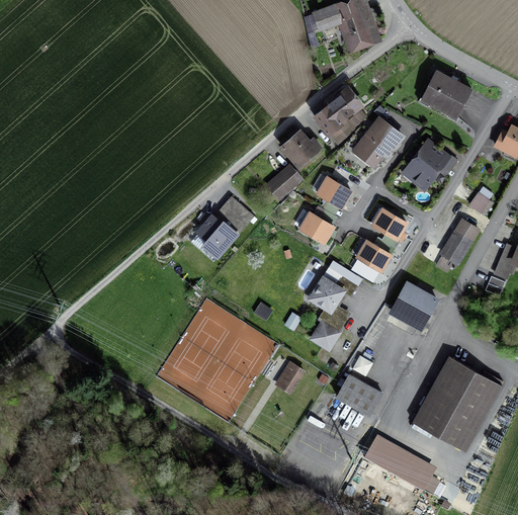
[(379,39),(364,0),(343,0),(311,12),(318,30),(338,22),(349,51),(379,39)]
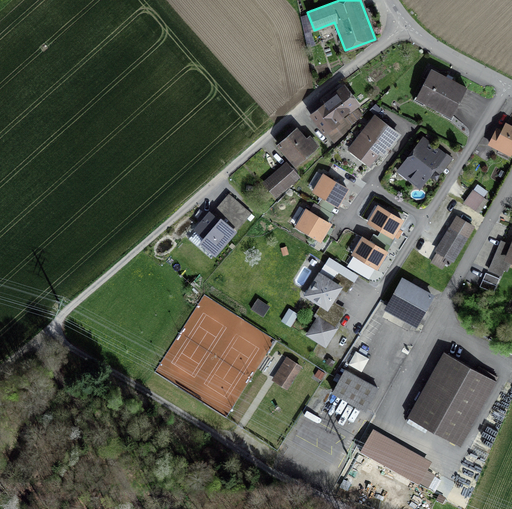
[(464,87),(430,70),(414,100),(448,117),(464,87)]
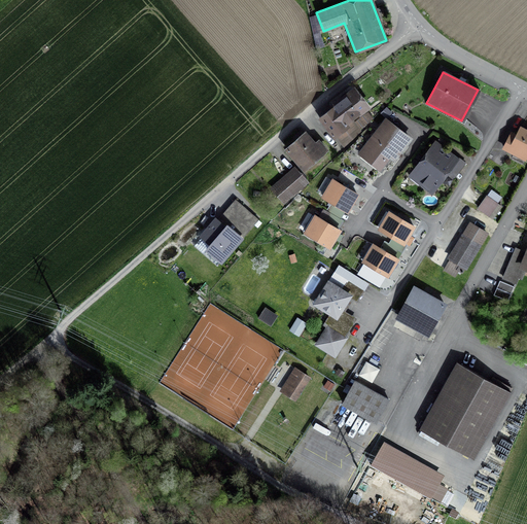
[(353,90),(316,117),(331,138),(335,135),(342,144),(361,130),(359,129),(354,121),(351,117),(365,106),(353,90)]
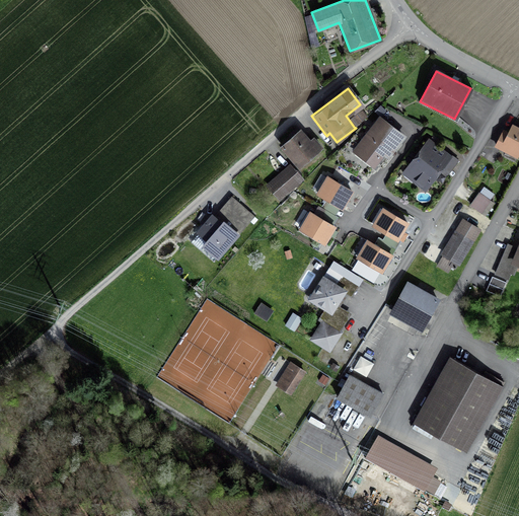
[(362,109),(349,120),(354,127),(367,118),(362,109)]
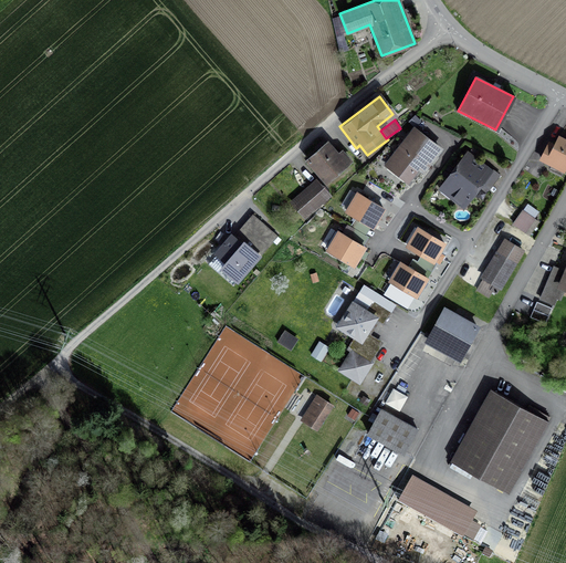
[(440,148),(412,127),(384,165),(407,181),(417,168),(422,173),(440,148)]
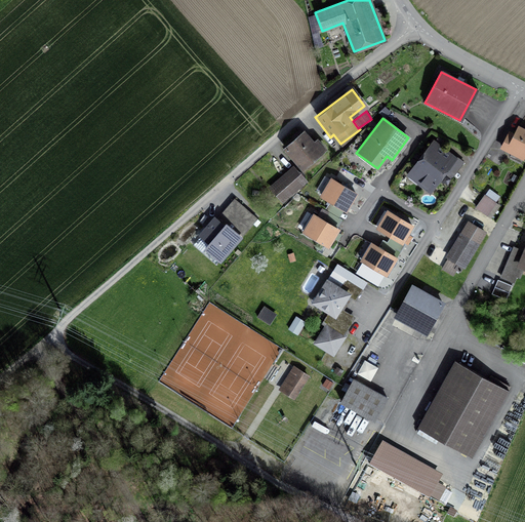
[(522,160),(524,154),(524,130),(517,126),(513,133),(508,131),(499,149),(522,160)]
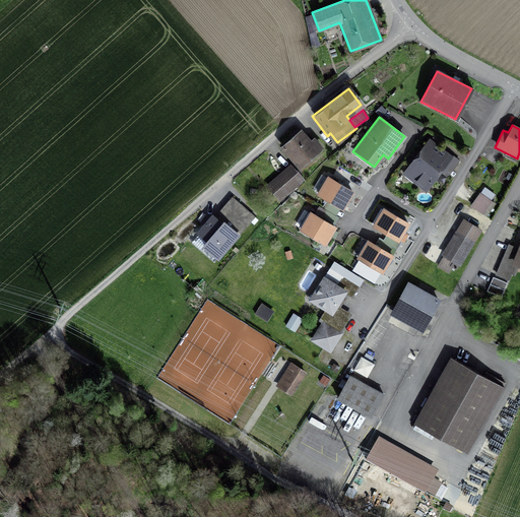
[(301,130),(280,146),(298,169),(322,148),(313,137),(309,141),(301,130)]
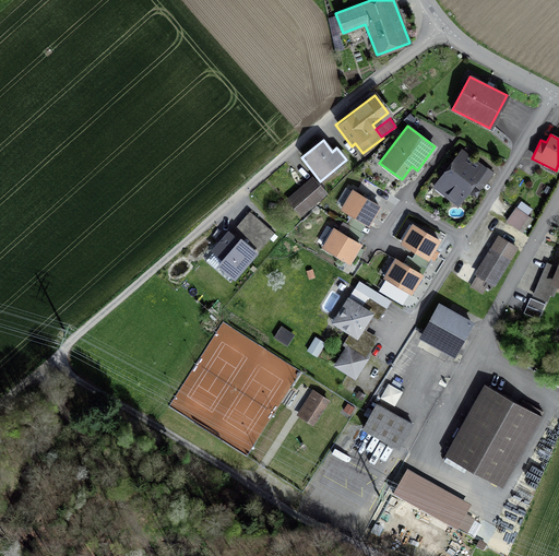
[(486,167),(461,149),(432,187),(458,205),(486,167)]
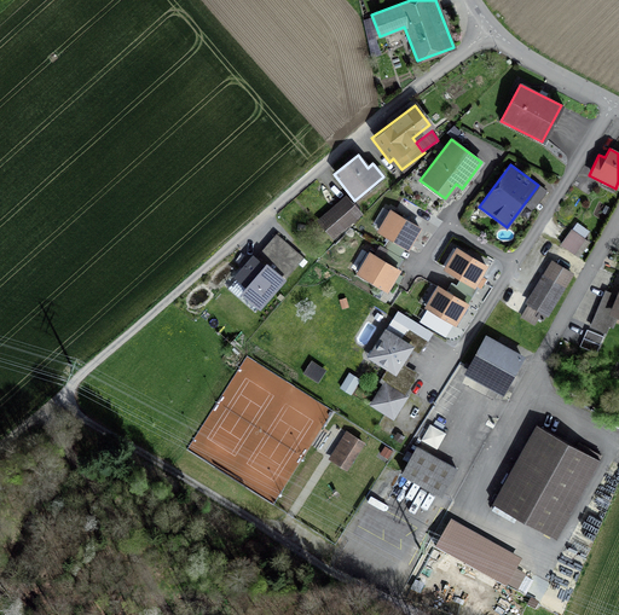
[(360,214),(345,196),(317,220),(333,238),(360,214)]
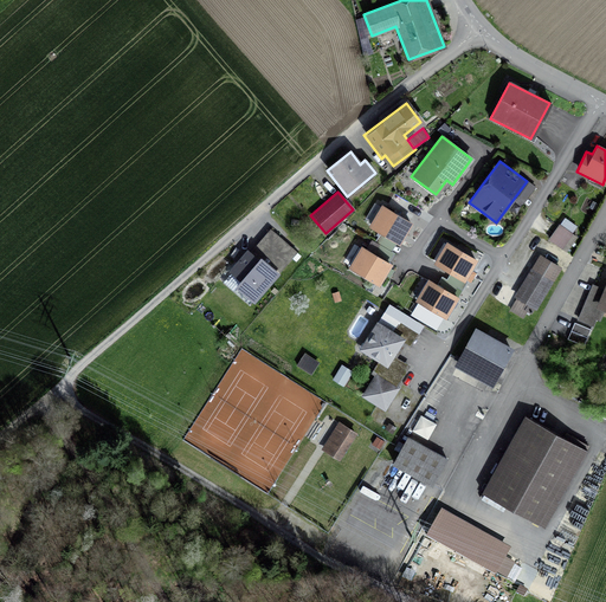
[(412,219),(382,204),(372,224),(401,239),(412,219)]
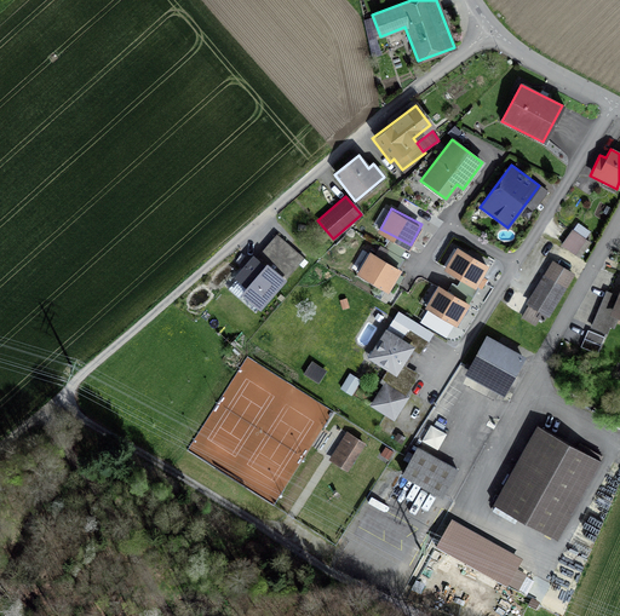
[(584,239),(572,230),(562,246),(574,253),(584,239)]
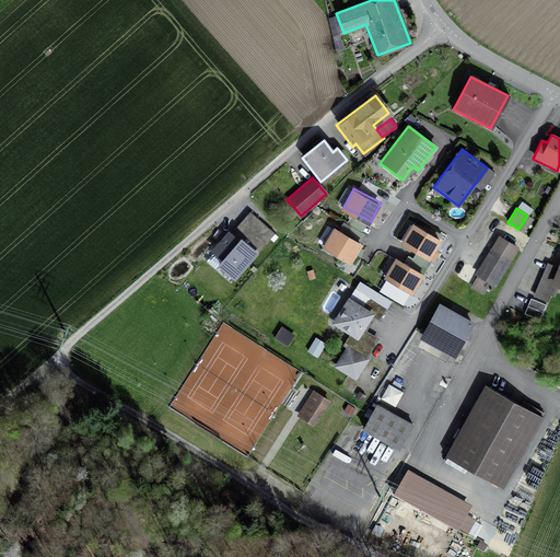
[(224,256),(220,260),(234,274),(255,251),(256,251),(275,230),(251,209),(235,227),(244,234),(240,239),(230,231),(216,247),(224,256)]
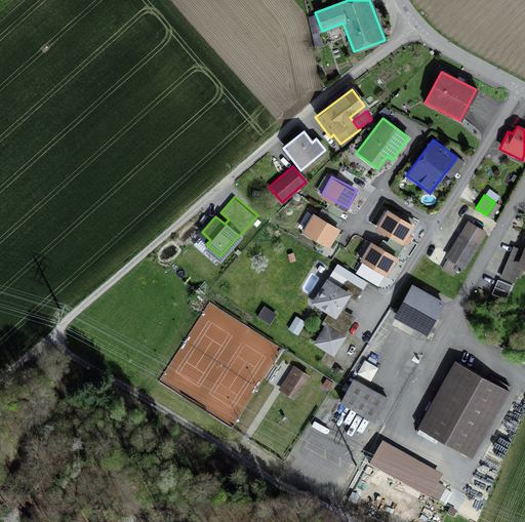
[(413,223),(389,207),(377,226),(402,240),(413,223)]
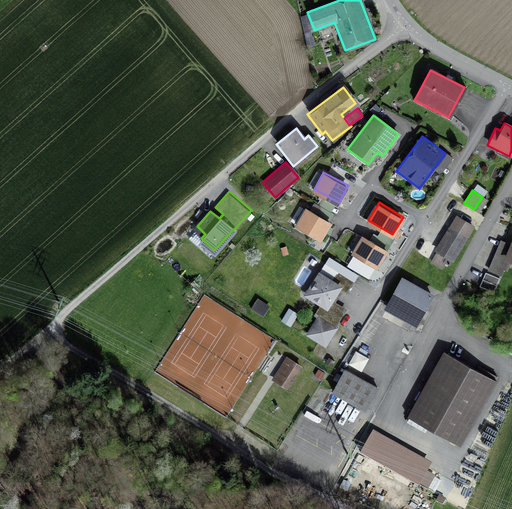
[(329,219),(305,207),(296,224),(320,237),(329,219)]
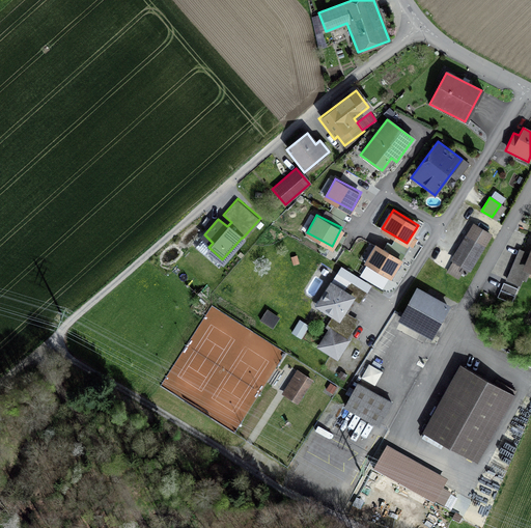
[(468,271),(490,234),(473,224),(451,260),(468,271)]
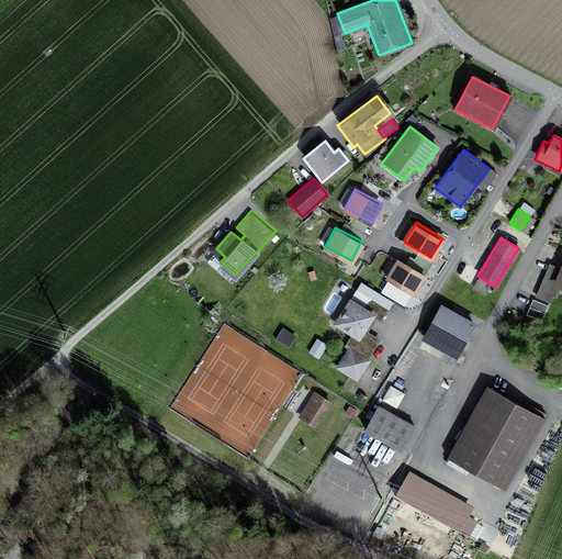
[(424,271),(397,257),(388,276),(414,290),(424,271)]
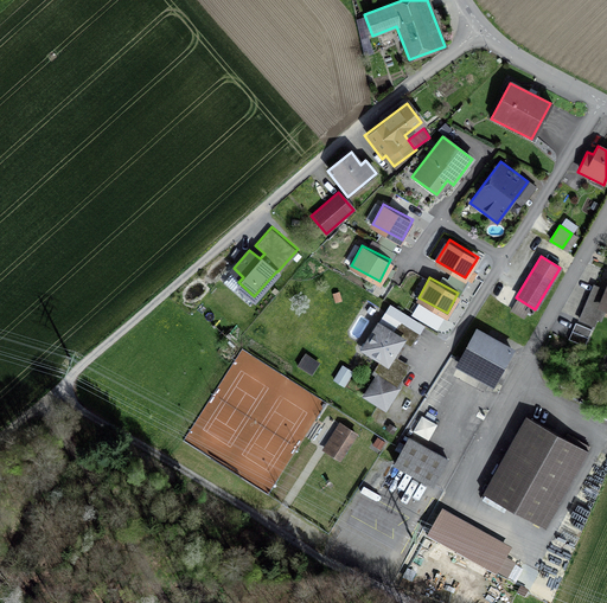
[(598,307),(605,289),(593,284),(577,320),(593,327),(601,308),(598,307)]
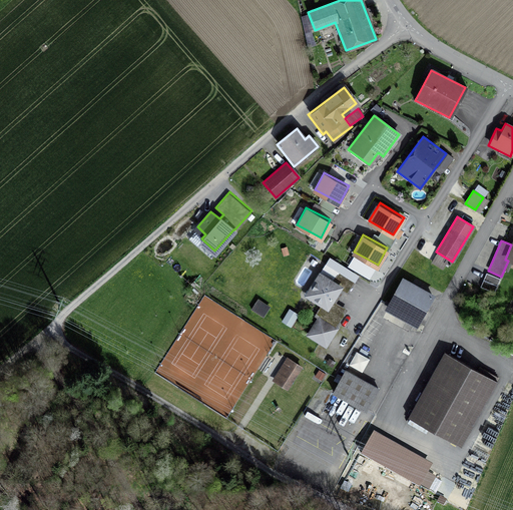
[(335,329),(346,310),(330,301),(339,288),(346,292),(354,279),(339,270),(333,280),(320,272),(308,293),(323,302),(315,316),(318,317),(307,335),(327,347),(337,330),(335,329)]
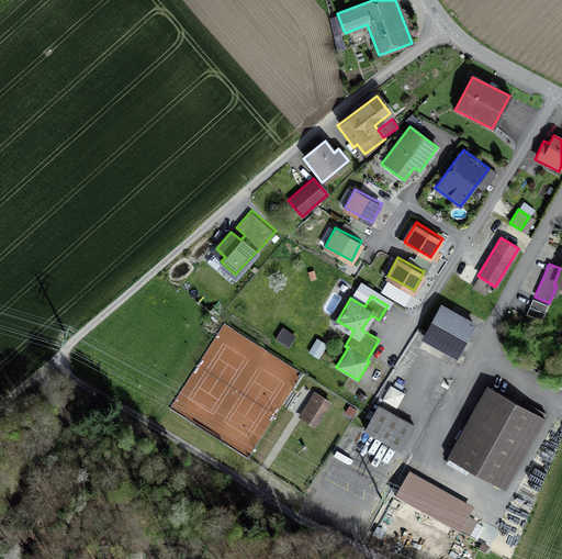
[(534,299),(528,312),(541,317),(547,304),(534,299)]
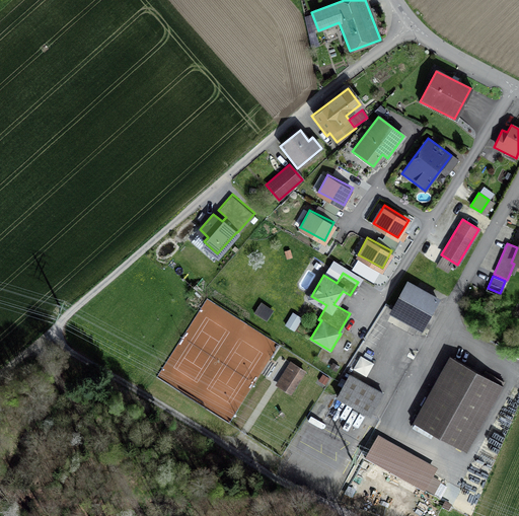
[(437,299),(406,282),(389,313),(421,329),(437,299)]
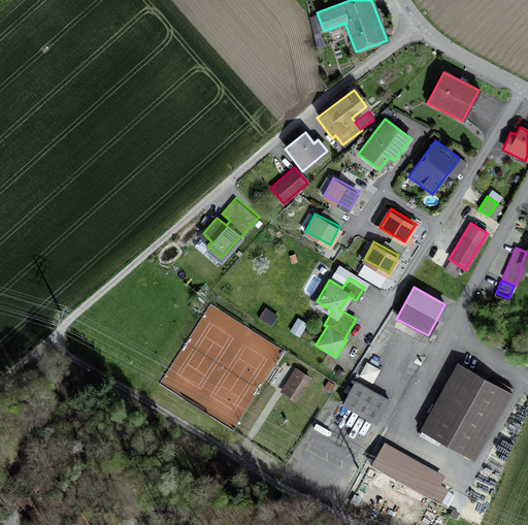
[(276,315),(265,308),(259,319),(270,326),(276,315)]
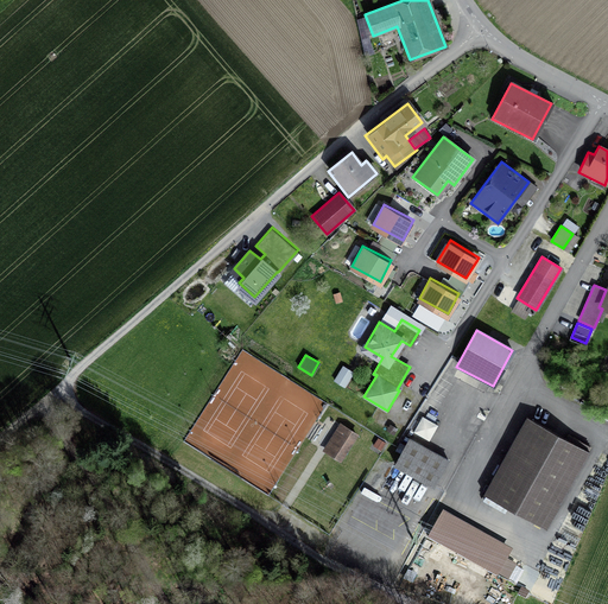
[(344,363),(336,377),(344,383),(354,369),(344,363)]
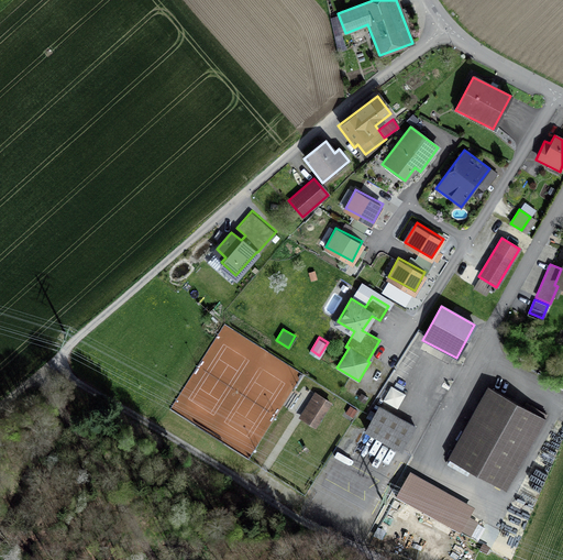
[(505,486),(541,418),(486,388),(449,456),(505,486)]
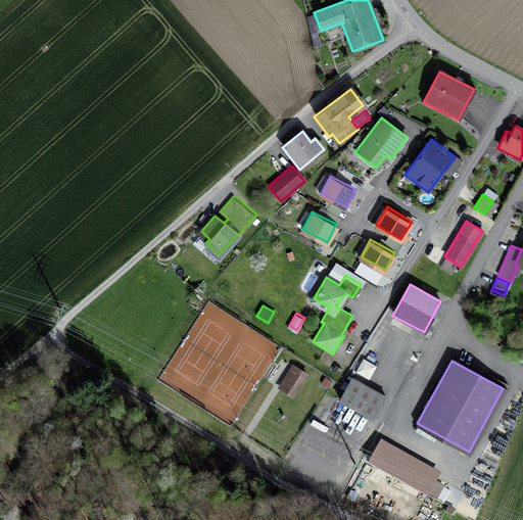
[(306,373),(292,364),(278,387),(292,396),(306,373)]
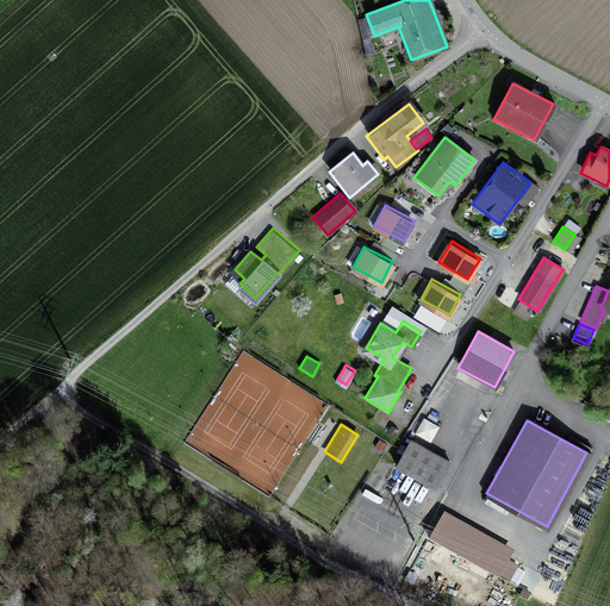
[(433,487),(448,461),(410,438),(394,464),(433,487)]
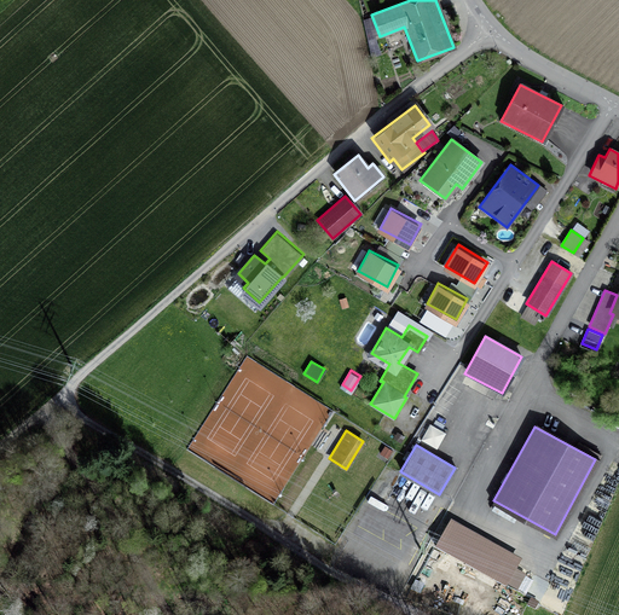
[(450,524),(439,544),(507,581),(518,561),(450,524)]
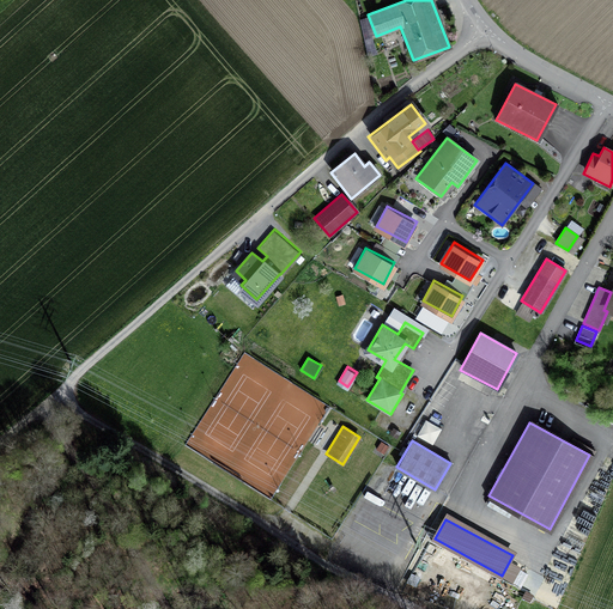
All buildings are outlined.
